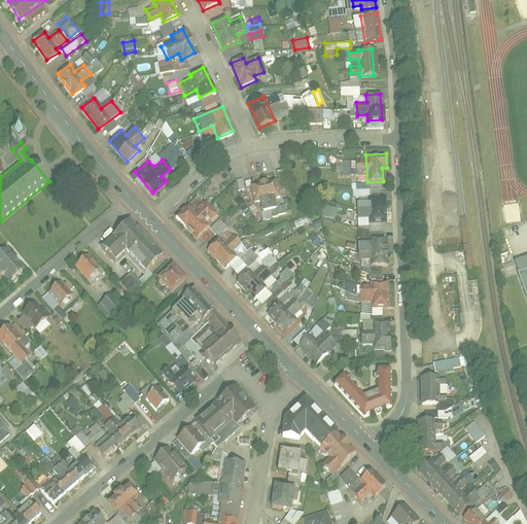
[(272,177),(248,185),(253,202),(257,201),(261,211),(275,207),(271,196),(278,194),(272,177)]
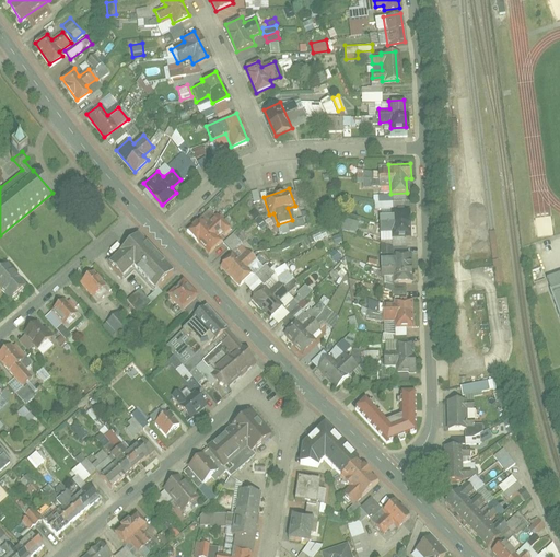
[(410,207),(391,208),(393,236),(412,234),(410,207)]
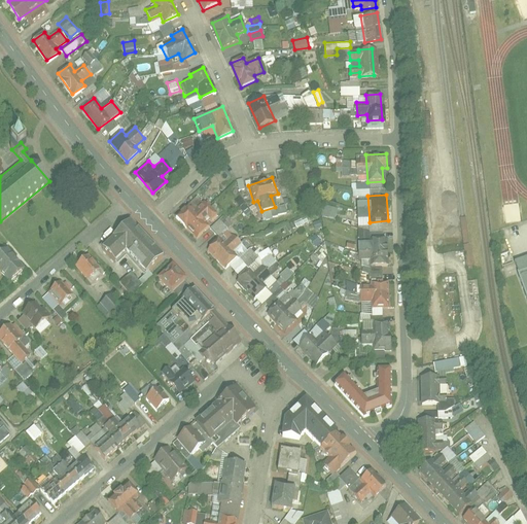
[(184,224),(196,238),(209,228),(207,225),(216,217),(202,201),(192,209),(187,203),(172,216),(181,228),(184,224)]
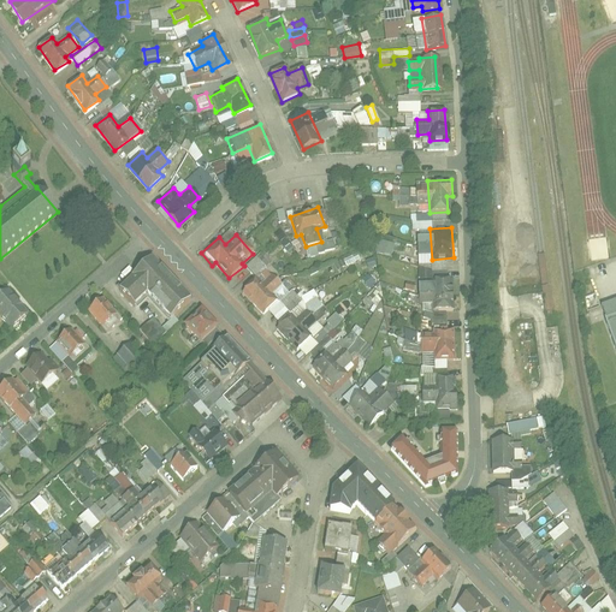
[(375,250),(392,251),(394,239),(377,238),(375,250)]
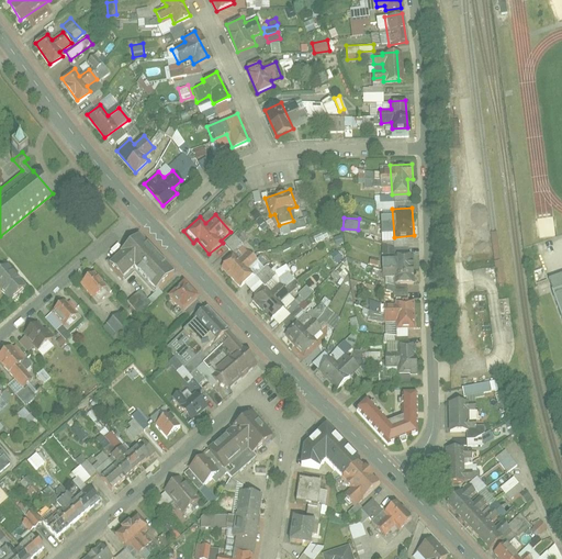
[(232,252),(249,237),(239,226),(223,241),(232,252)]
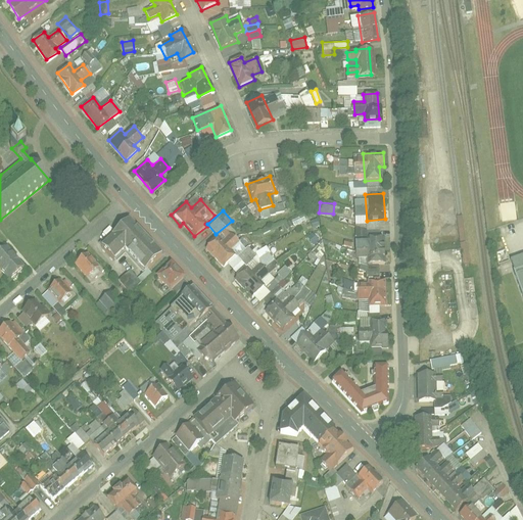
[(127,219),(99,244),(111,257),(122,248),(142,271),(160,254),(127,219)]
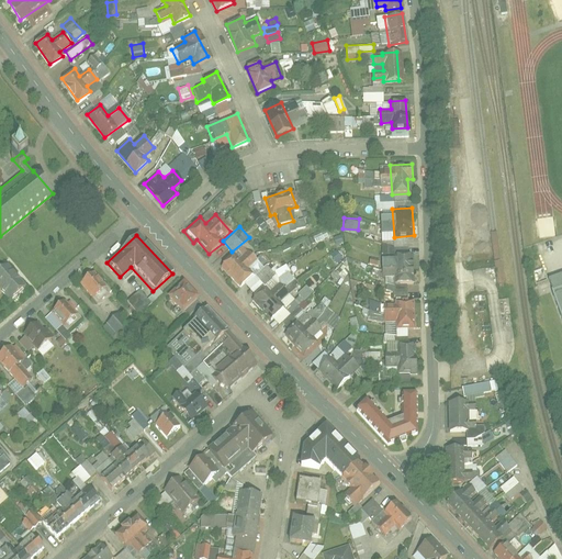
[(220,264),(238,286),(251,275),(245,268),(255,259),(247,249),(237,258),(233,254),(220,264)]
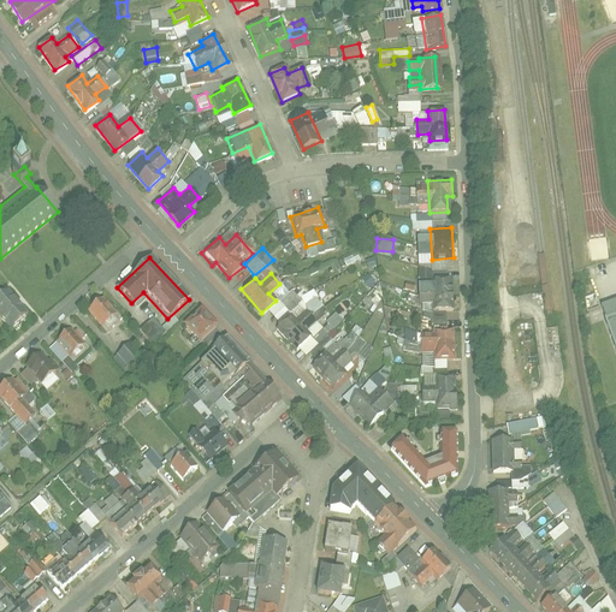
[(451,277),(432,278),(433,309),(452,308),(451,277)]
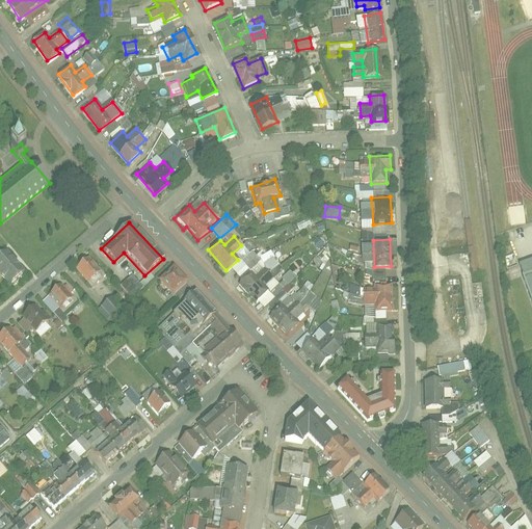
[(0,255),(0,272),(8,283),(22,271),(5,252),(0,255)]
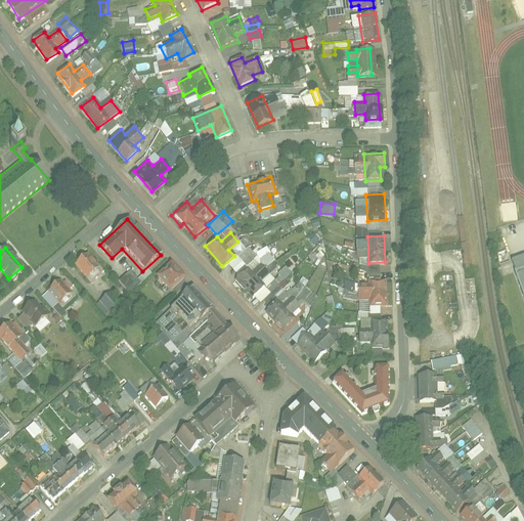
[(101,266),(88,252),(76,263),(90,277),(101,266)]
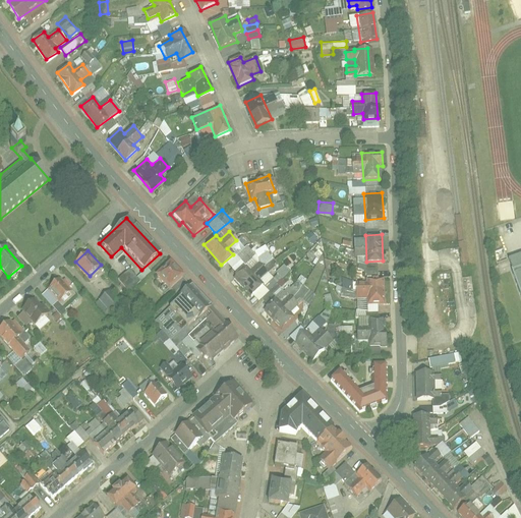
[(520,252),(507,259),(520,296),(520,252)]
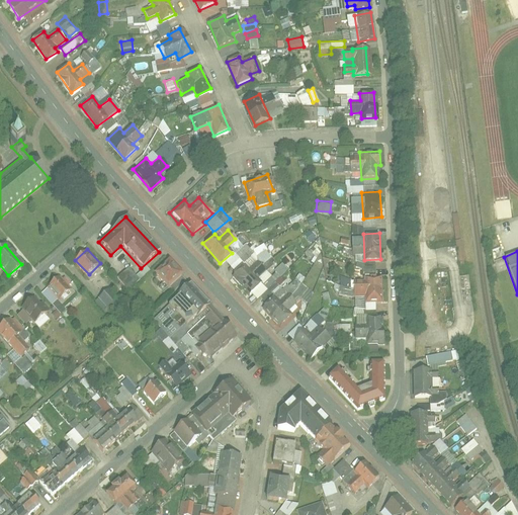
[(234,272),(249,290),(260,282),(256,277),(265,270),(257,261),(249,268),(245,262),(234,272)]
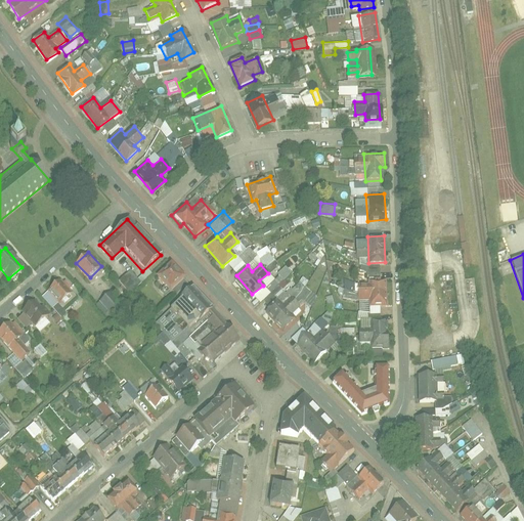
[(185,280),(171,265),(158,277),(173,293),(185,280)]
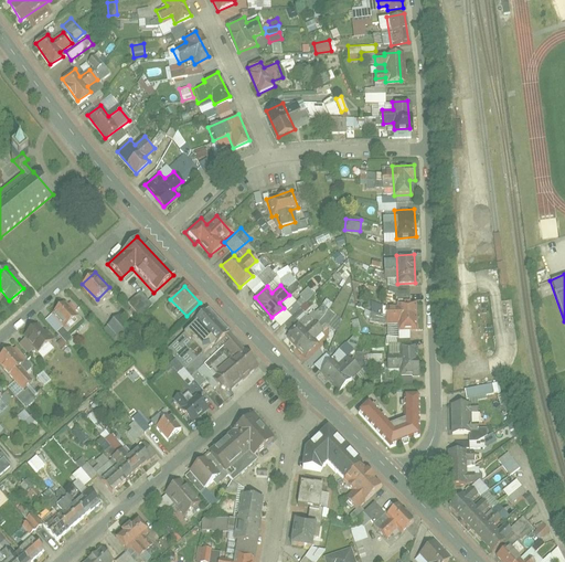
[(139,315),(152,303),(139,289),(126,301),(139,315)]
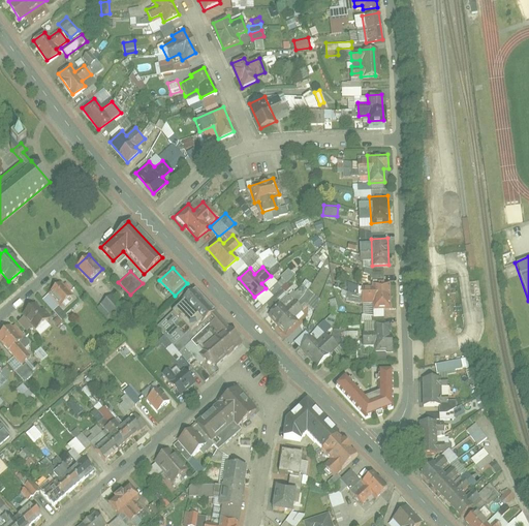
[(387,280),(371,281),(371,285),(361,285),(362,301),(372,301),(372,308),(390,307),(387,280)]
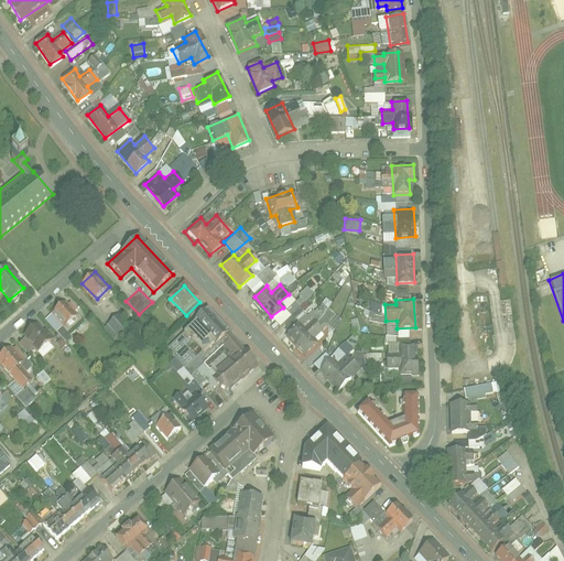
[(80,314),(67,300),(56,311),(68,325),(80,314)]
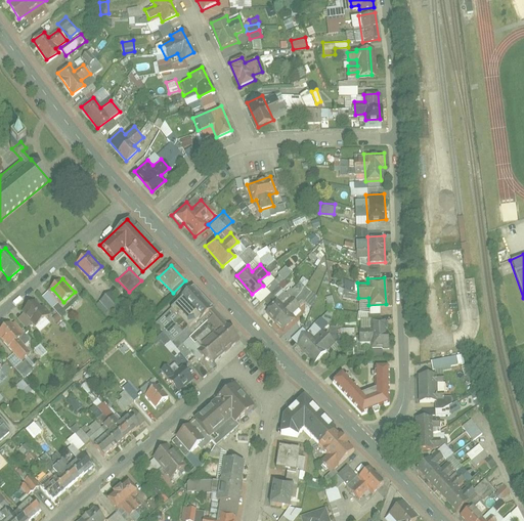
[(209,307),(190,288),(169,308),(187,327),(209,307)]
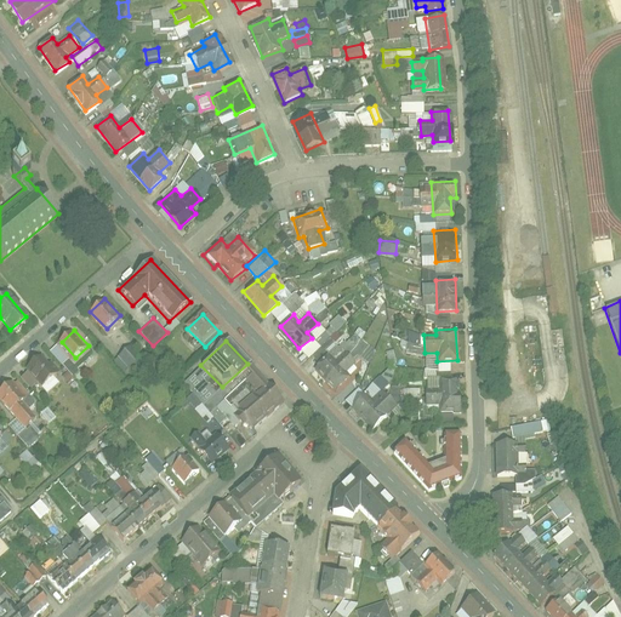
[(408,341),(405,350),(420,354),(422,343),(408,341)]
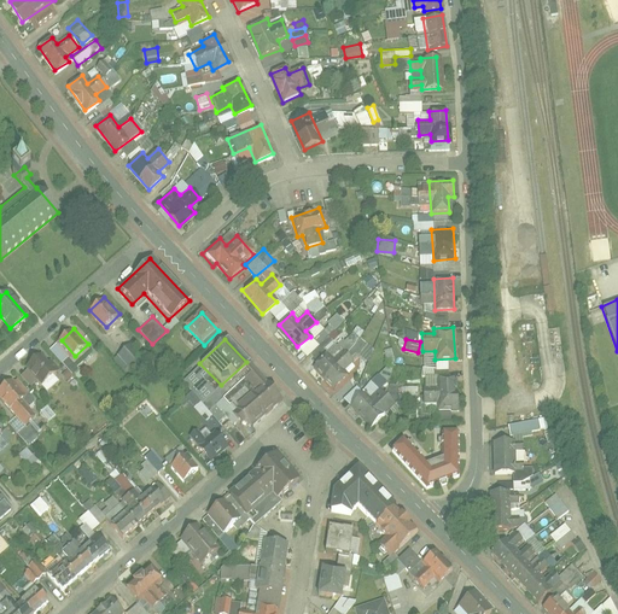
[(140,360),(128,346),(120,354),(132,367),(140,360)]
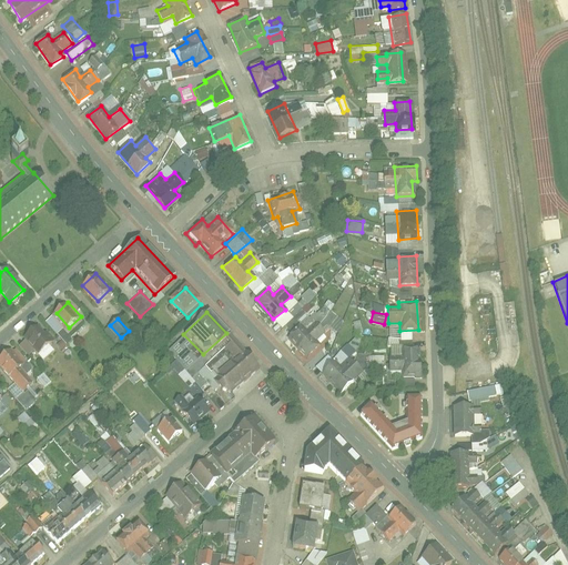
[(288,334),(305,357),(318,346),(313,339),(324,331),(317,321),(306,330),(302,324),(288,334)]
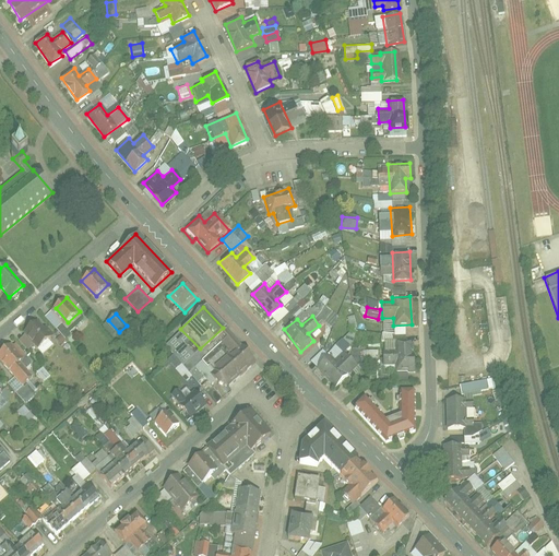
[(47,335),(35,321),(24,331),(36,345),(47,335)]
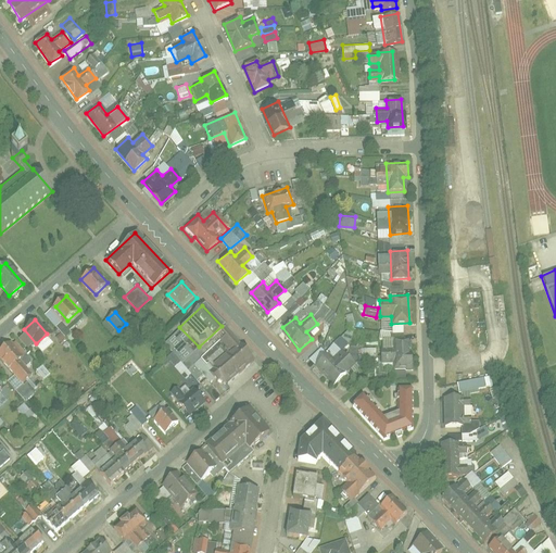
[(253,357),(230,335),(223,342),(229,349),(213,365),(228,381),(253,357)]
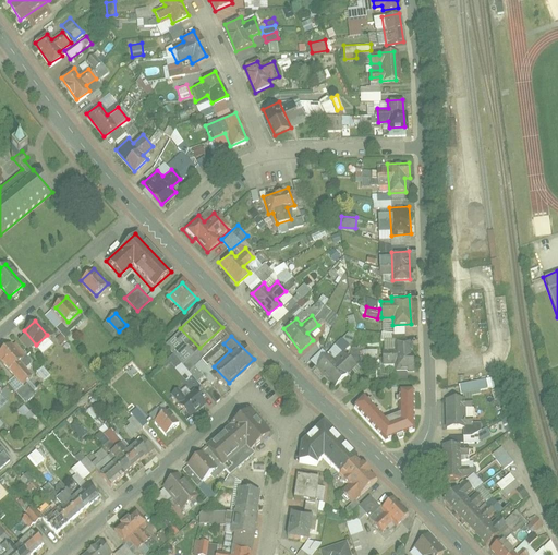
[(411,365),(409,339),(393,340),(395,366),(411,365)]
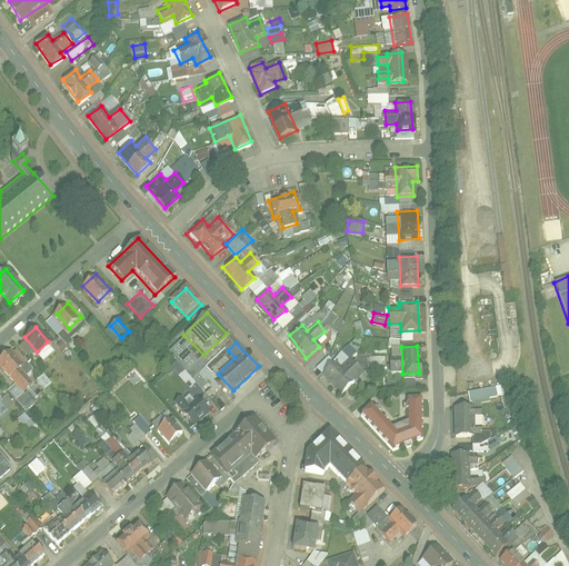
[(32,380),(8,353),(0,358),(0,366),(21,390),(32,380)]
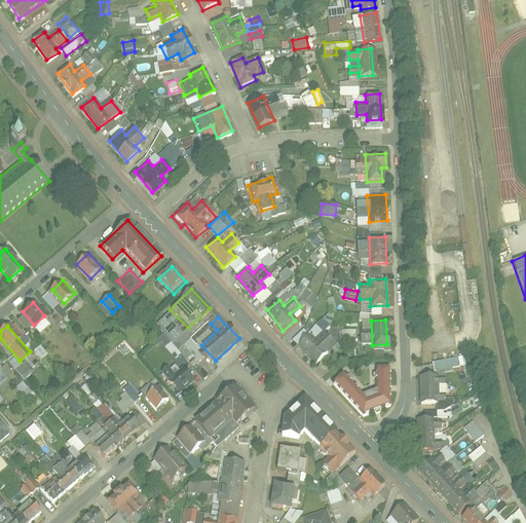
[(344,338),(354,337),(353,327),(343,328),(344,338)]
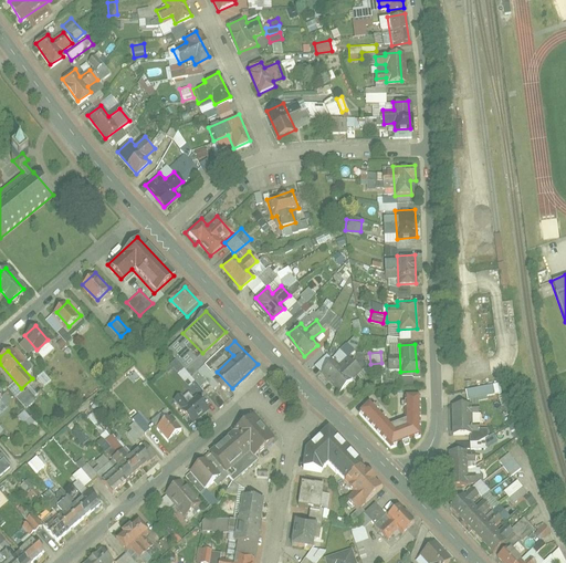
[(333,361),(321,371),(338,392),(349,382),(347,379),(359,369),(348,356),(337,365),(333,361)]
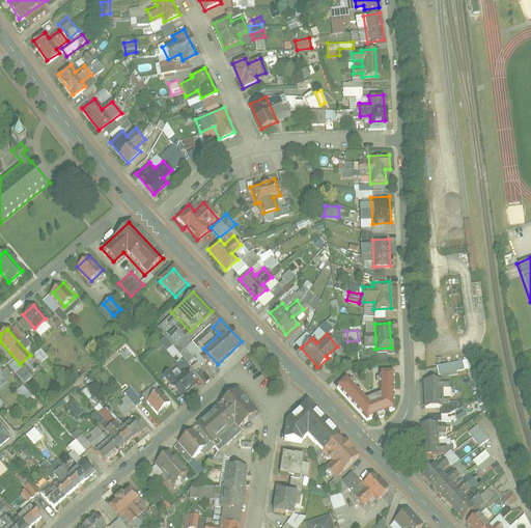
[(40,346),(34,352),(40,361),(48,355),(40,346)]
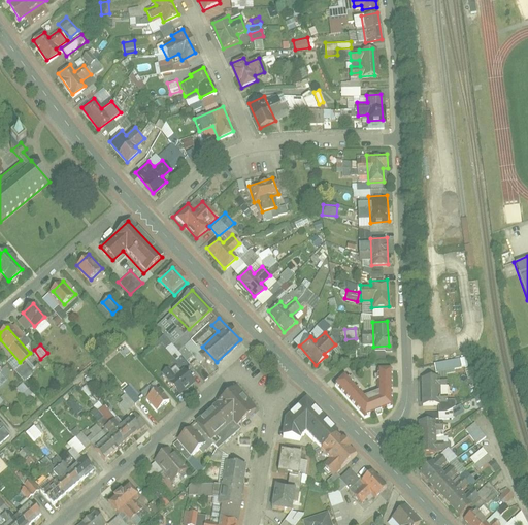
[(193,379),(185,367),(176,374),(169,366),(162,371),(178,391),(193,379)]
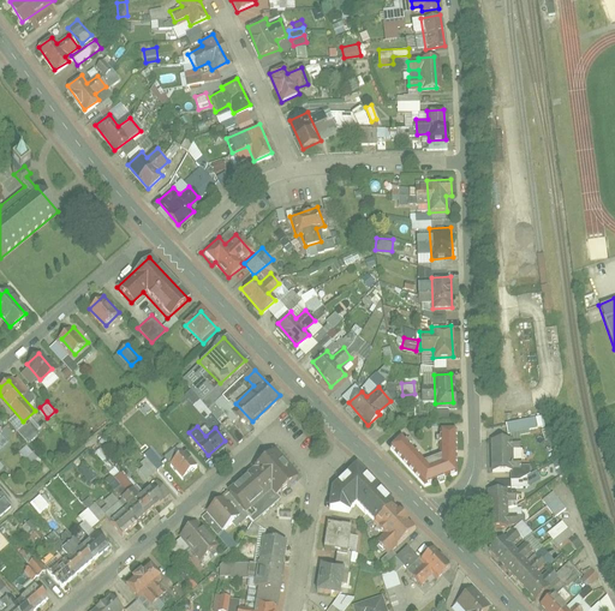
[(402,435),(389,445),(424,485),(457,473),(458,429),(440,430),(441,454),(424,460),(402,435)]
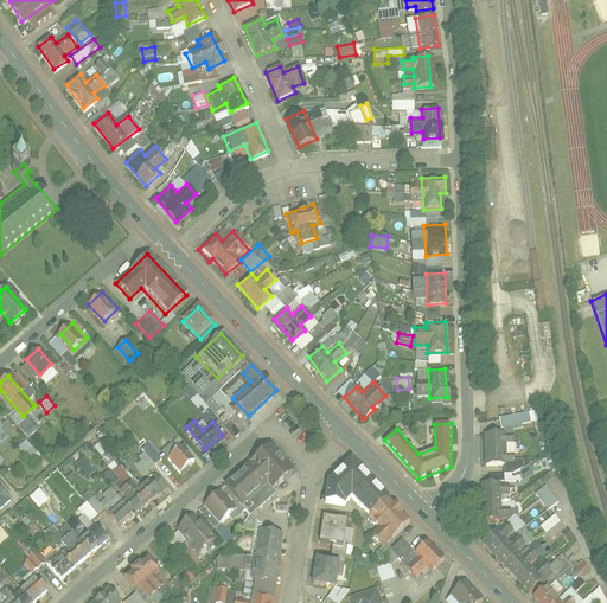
[(485,432),(486,463),(505,463),(505,461),(513,461),(513,434),(504,435),(504,432),(485,432)]
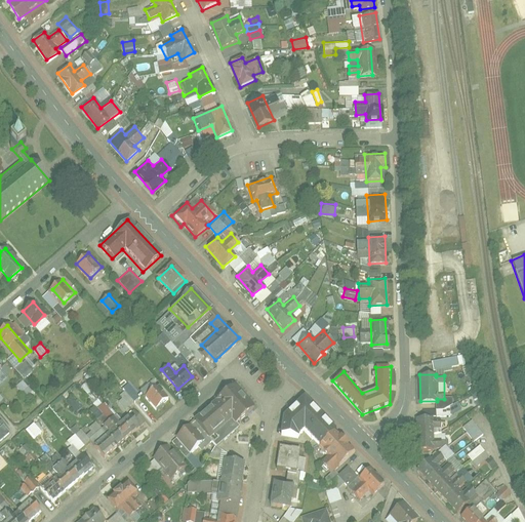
[(24,378),(16,383),(24,394),(30,390),(24,378)]
